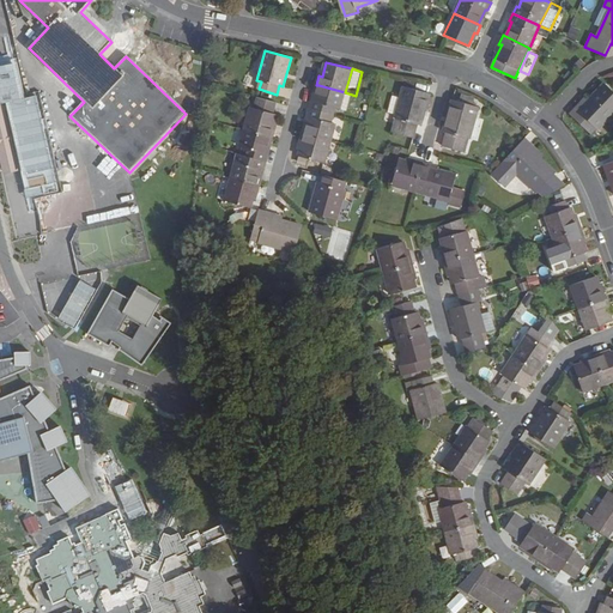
[(594,135),(612,114),(612,89),(606,83),(578,110),(576,108),(571,114),(564,120),(587,141),(594,135)]
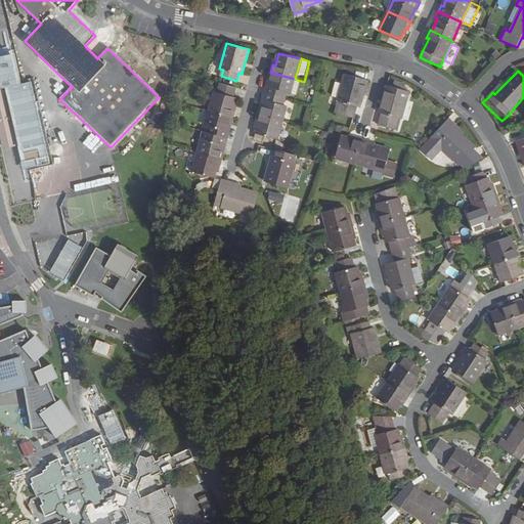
[(265,93),(286,98),(288,99),(290,92),(292,93),(295,79),(272,73),(269,87),(267,86),(265,93)]
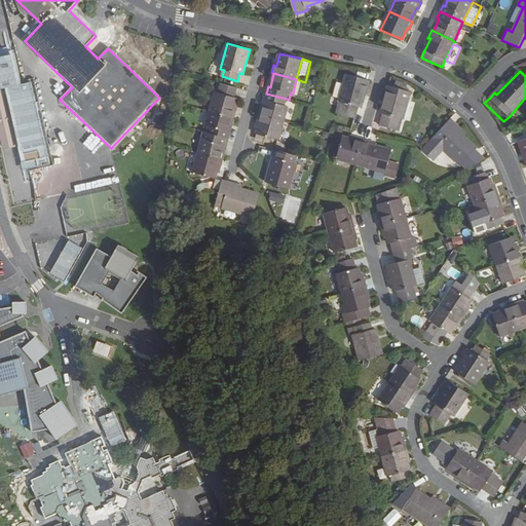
[(360,108),(368,80),(346,74),(339,103),(342,103),(338,114),(353,119),(357,108),(360,108)]
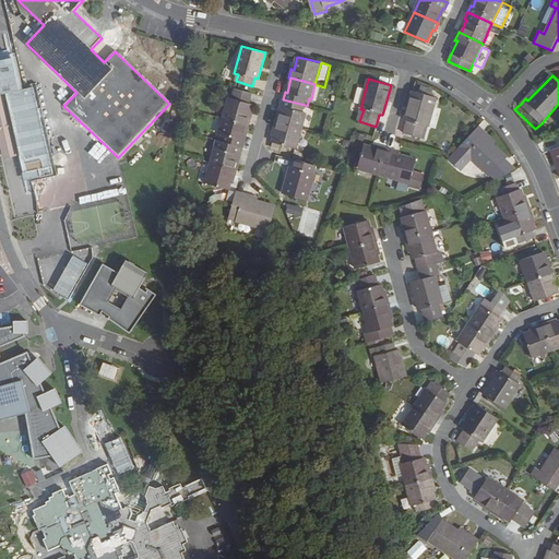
[(321,86),(314,84),(311,99),(317,100),(321,86)]
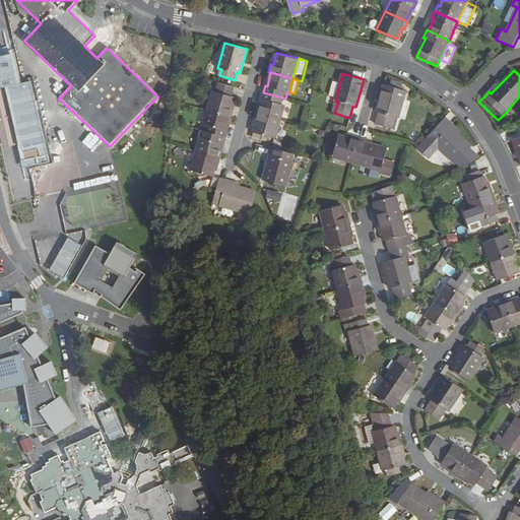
[(207,112),(230,117),(233,118),(234,112),(232,111),(236,96),(233,95),(236,86),(219,81),(217,91),(213,90),(207,112)]
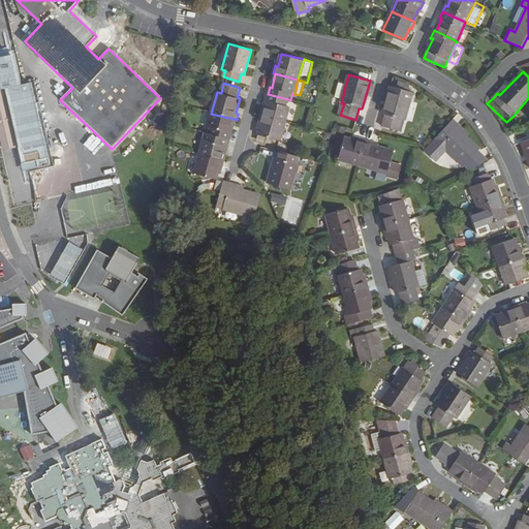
[(412,92),(391,86),(382,115),(385,116),(383,126),(398,131),(401,120),(404,121),(412,92)]
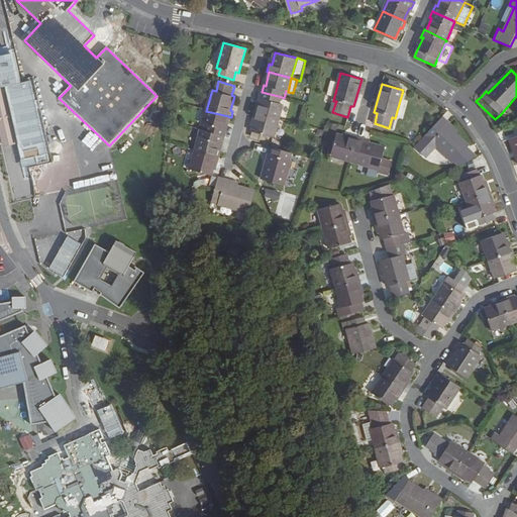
[(2,88),(0,88),(0,137),(2,147),(15,144),(2,88)]
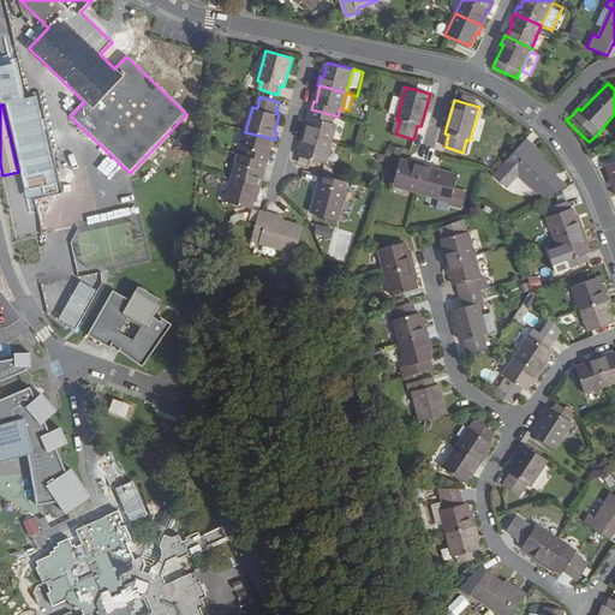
[(308,132),(333,139),(338,124),(334,123),(335,115),(311,109),(309,117),(311,118),(308,132)]
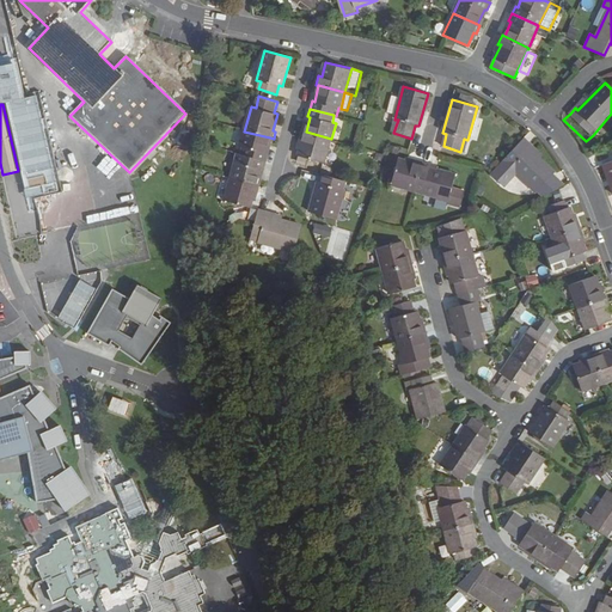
[(245,157),(267,163),(269,155),(267,154),(270,138),(244,132),(240,147),(246,150),(245,157)]
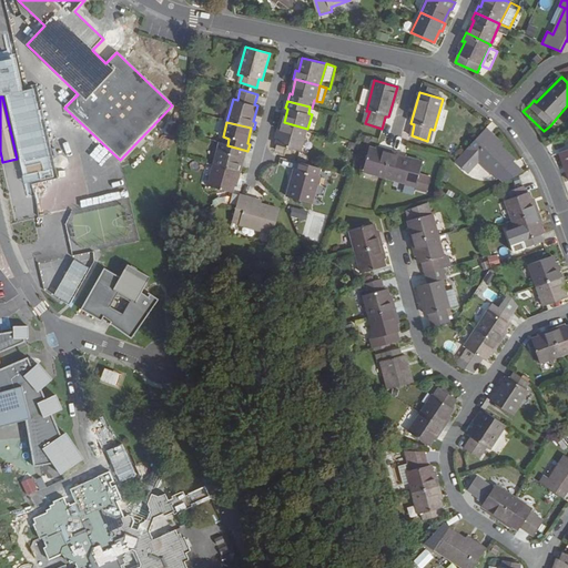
[(302,150),(307,129),(284,122),(281,122),(279,131),(282,131),(279,144),(302,150)]
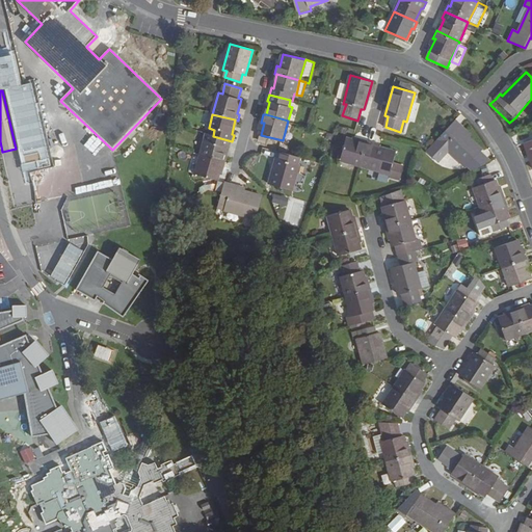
[(461,125),(456,121),(428,151),(439,161),(450,150),(468,167),(483,151),(459,128),(461,125)]
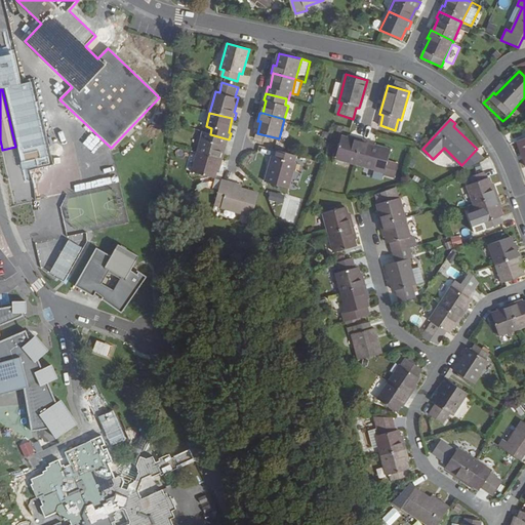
[(227,146),(229,139),(210,134),(206,133),(204,139),(203,139),(199,154),(220,159),(225,145),(227,146)]
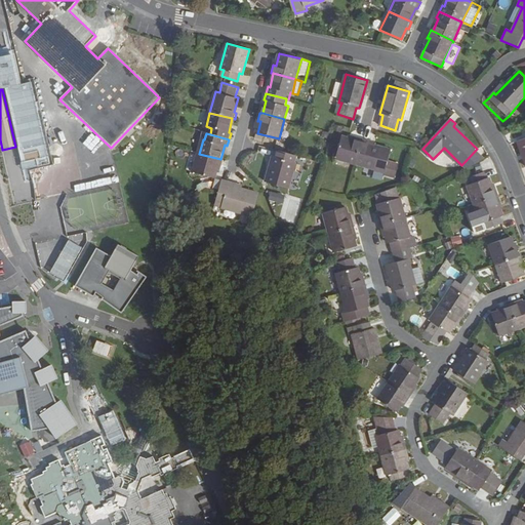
[(356,164),(363,139),(356,137),(355,139),(342,136),(336,159),(356,164)]
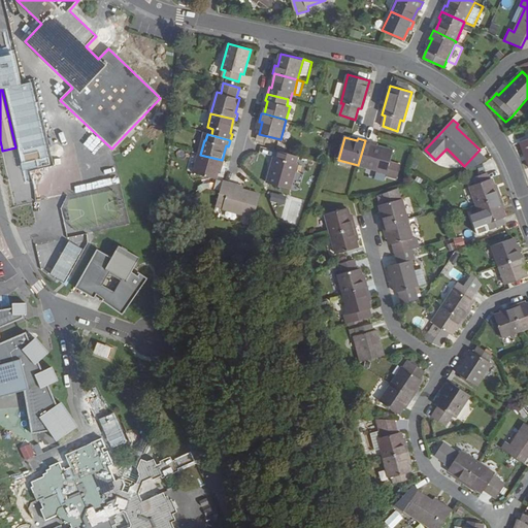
[(372,142),(365,140),(358,165),(388,173),(387,175),(397,178),(400,164),(391,162),(394,151),(371,144),(372,142)]
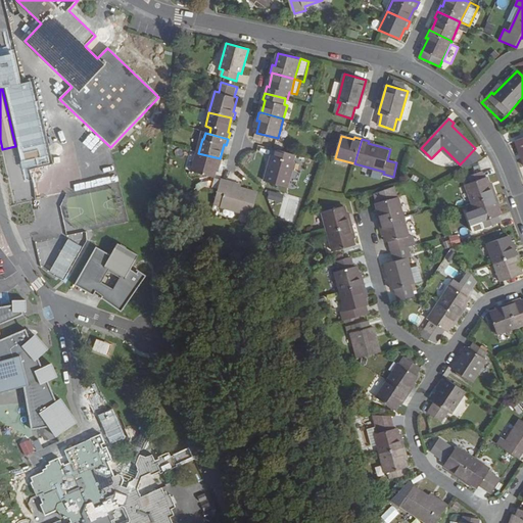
[(411,153),(413,145),(403,142),(401,151),(411,153)]
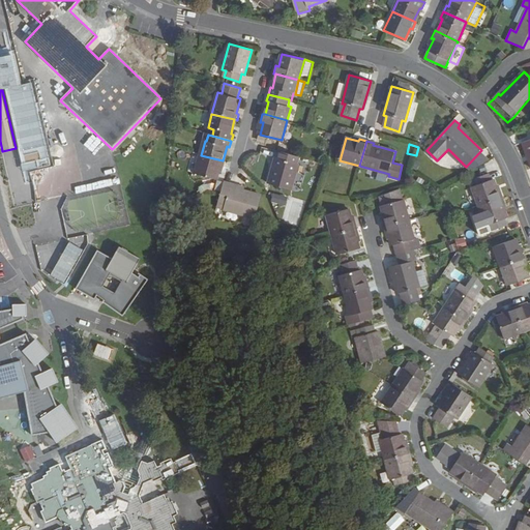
[(470,171),(491,159),(481,150),(466,167),(470,171)]
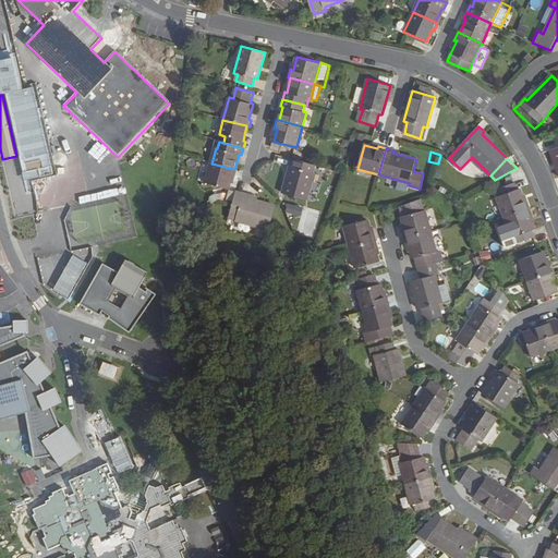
[(312,172),(314,166),(295,160),(294,167),(291,167),(283,194),(307,199),(315,172),(312,172)]
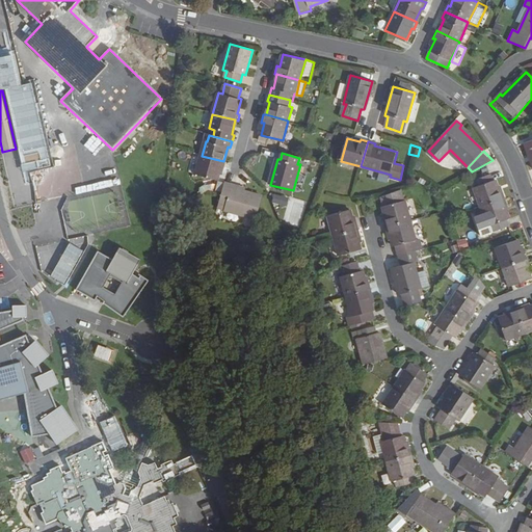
[(227,161),(223,161),(202,156),(195,176),(218,182),(222,168),(224,169),(227,161)]
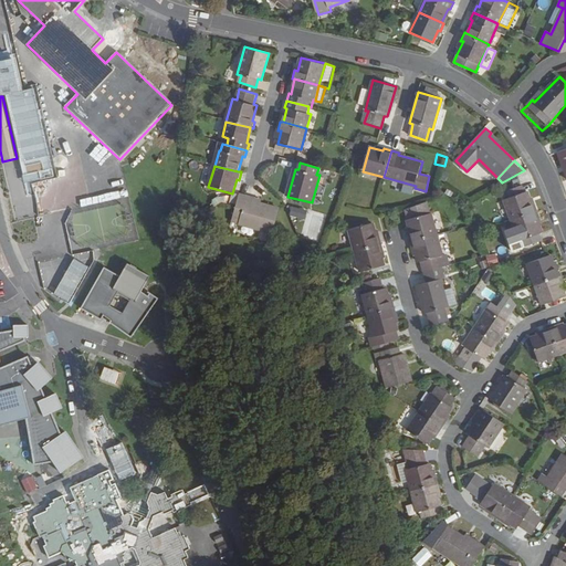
[(512,219),(537,210),(535,201),(532,202),(528,190),(525,191),(523,185),(505,190),(507,198),(505,199),(512,219)]
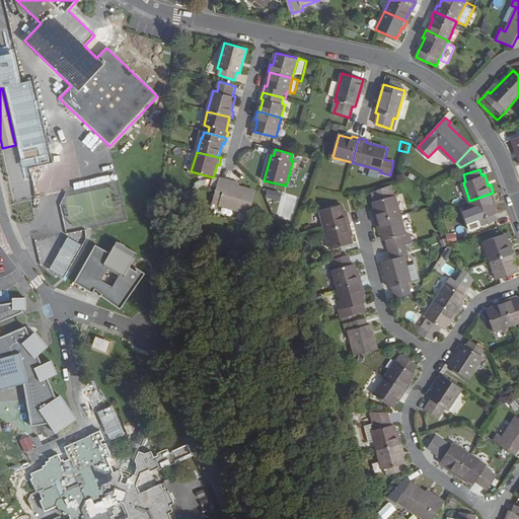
[(251,214),(256,193),(226,183),(227,181),(220,179),(214,204),(251,214)]
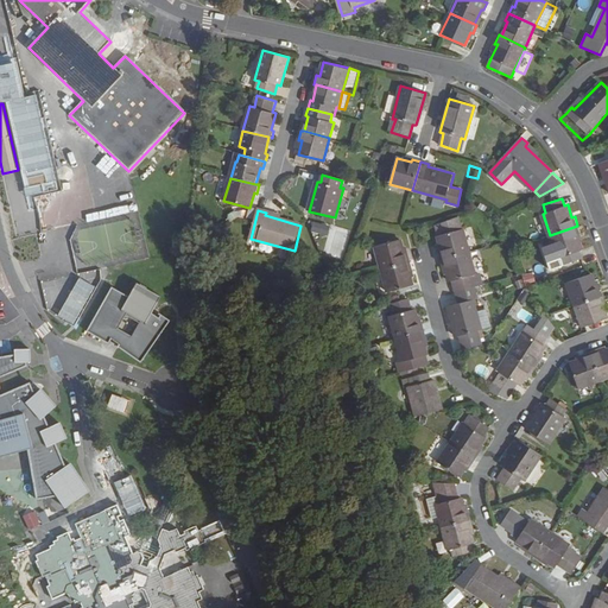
[(462,215),(436,226),(443,249),(439,251),(443,259),(472,251),(462,215)]
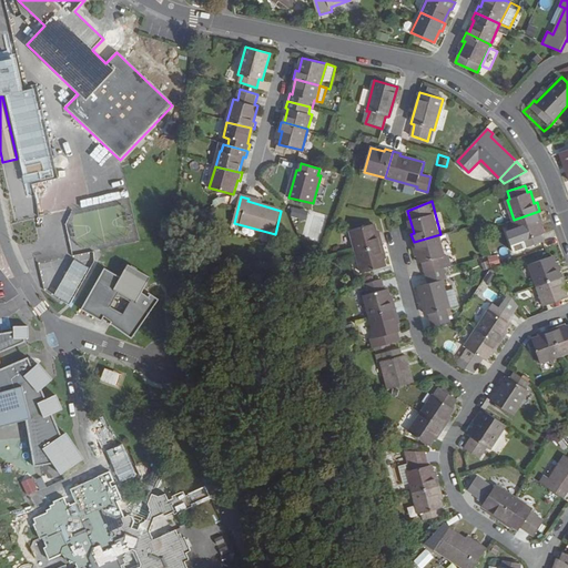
[(293,219),(301,215),(296,205),(288,209),(293,219)]
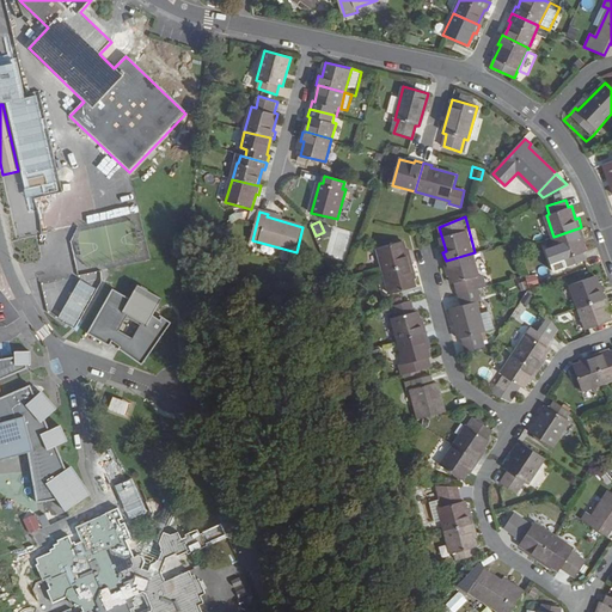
[(585,236),(581,227),(554,237),(562,259),(565,258),(568,265),(587,259),(583,251),(587,250),(582,237),(585,236)]
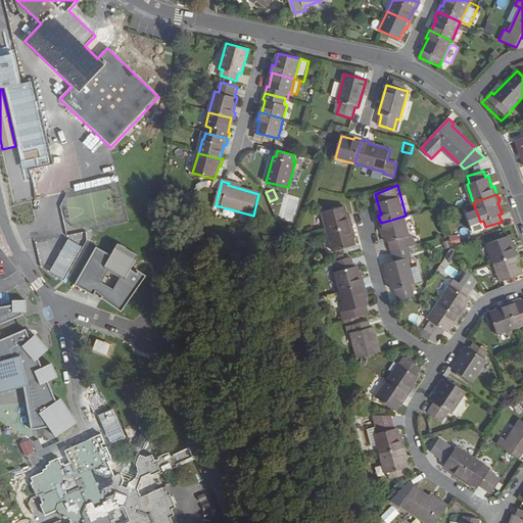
[(284,195),(284,208),(298,208),(298,195),(284,195)]
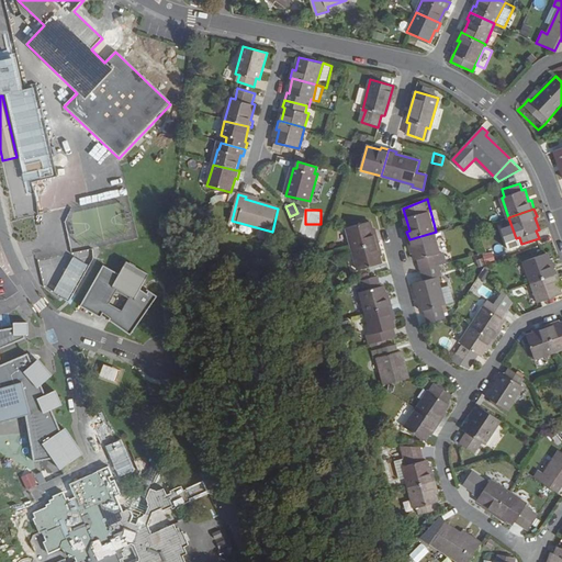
[(355,248),(380,242),(378,234),(375,234),(372,221),(349,227),(355,248)]
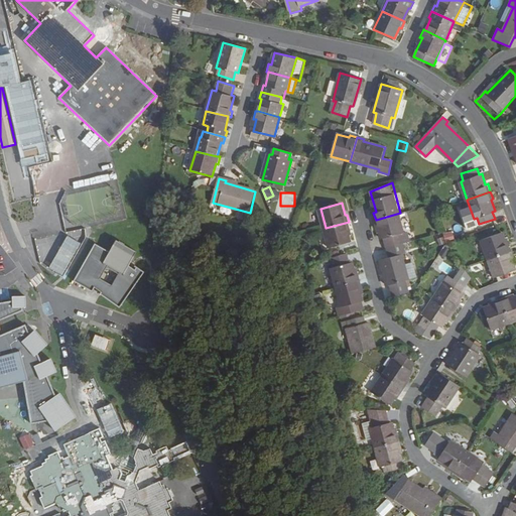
[(400,213),(376,220),(378,227),(380,226),(383,238),(385,237),(388,247),(405,243),(402,233),(405,232),(400,213)]
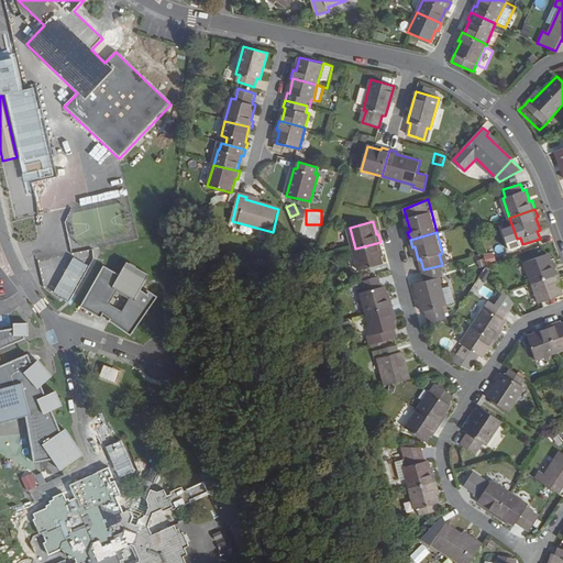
[(383,250),(381,242),(355,249),(361,268),(384,263),(381,251),(383,250)]
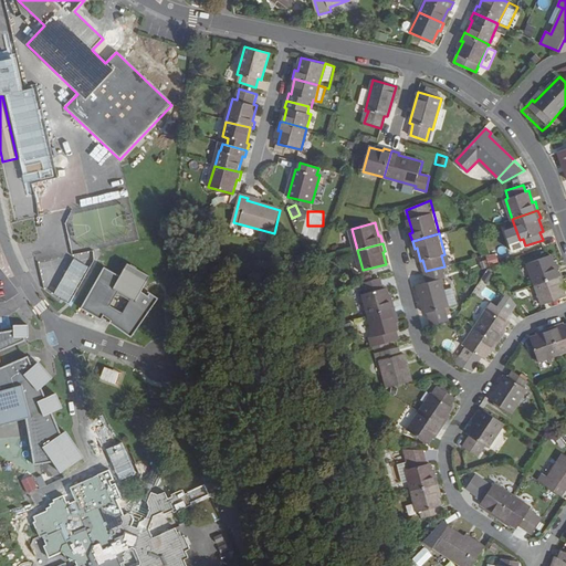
[(495,252),(485,255),(488,263),(498,261),(495,252)]
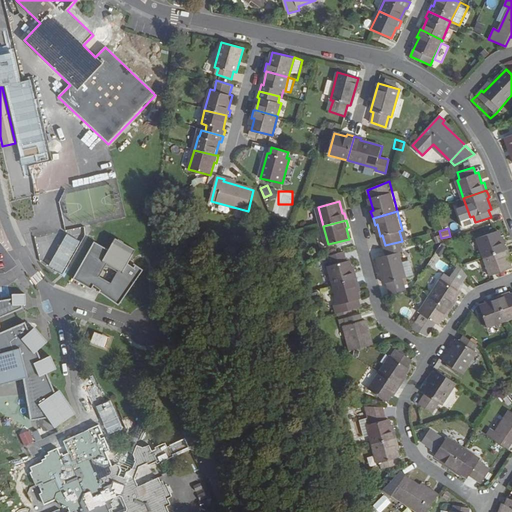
[(484,256),(507,248),(504,241),(503,241),(499,229),(477,237),(484,256)]
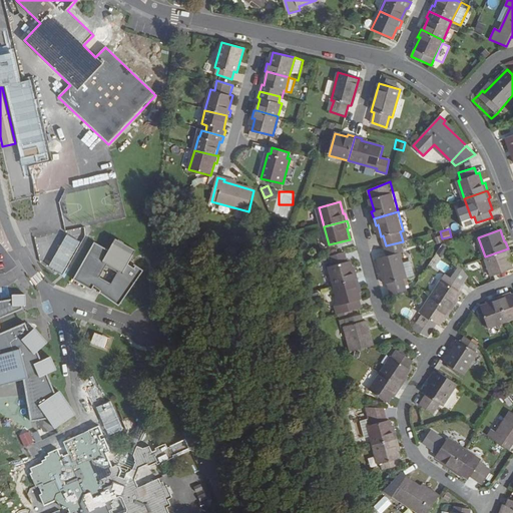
[(118,306),(143,270),(135,265),(133,268),(127,264),(135,249),(114,237),(107,249),(93,241),(73,279),(91,290),(93,285),(101,290),(99,293),(118,306)]
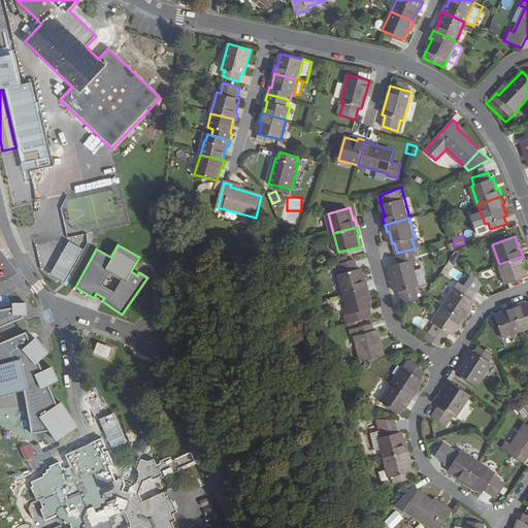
[(418,259),(415,249),(397,253),(400,264),(413,261),(413,260),(418,259)]
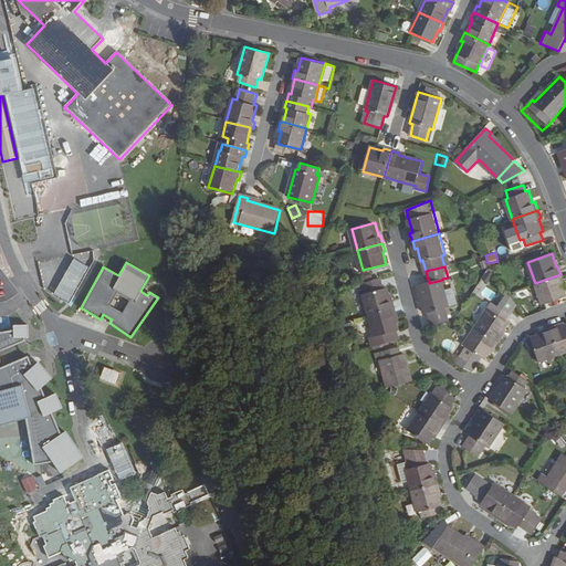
[(563,282),(561,274),(535,283),(543,303),(565,295),(561,282),(563,282)]
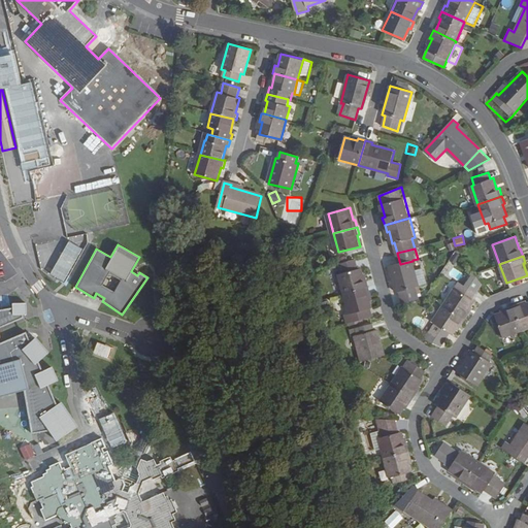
[(344,293),(369,287),(367,279),(364,281),(361,268),(358,268),(356,259),(339,264),(342,272),(339,273),(344,293)]
